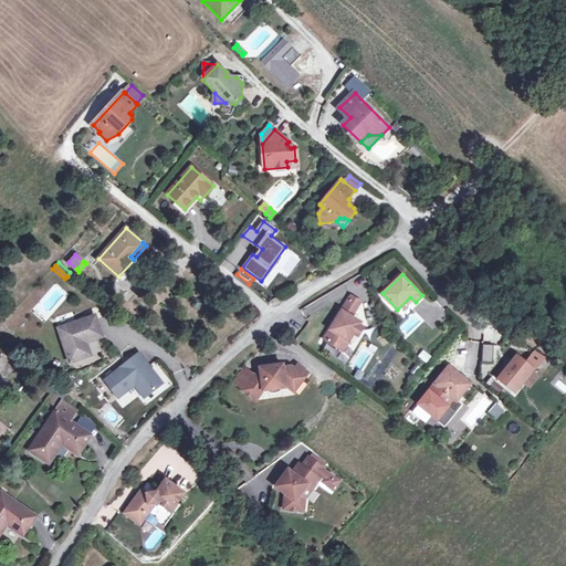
[(324,337),(343,349),(349,341),(353,343),(358,335),(364,326),(359,324),(360,322),(352,315),(360,301),(350,295),(324,337)]
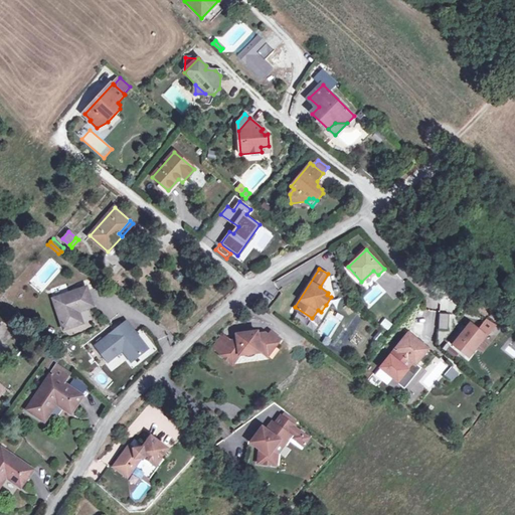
[(377,284),(361,298),(369,307),(385,293),(377,284)]
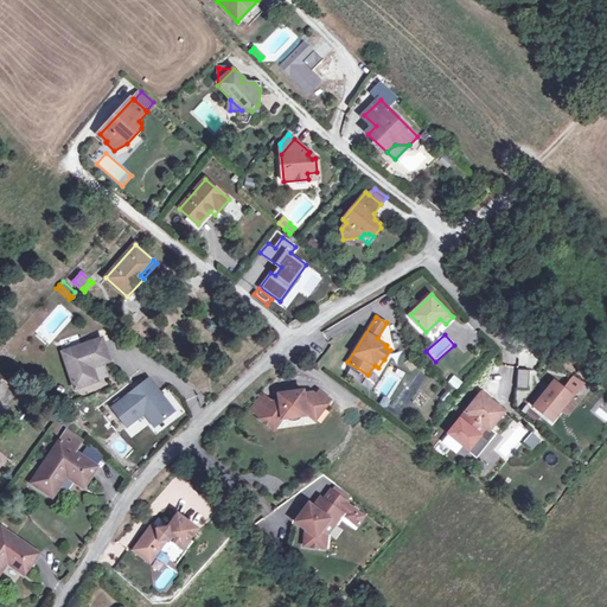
[(89,368),(93,368),(109,362),(102,339),(63,352),(75,389),(94,382),(89,368)]
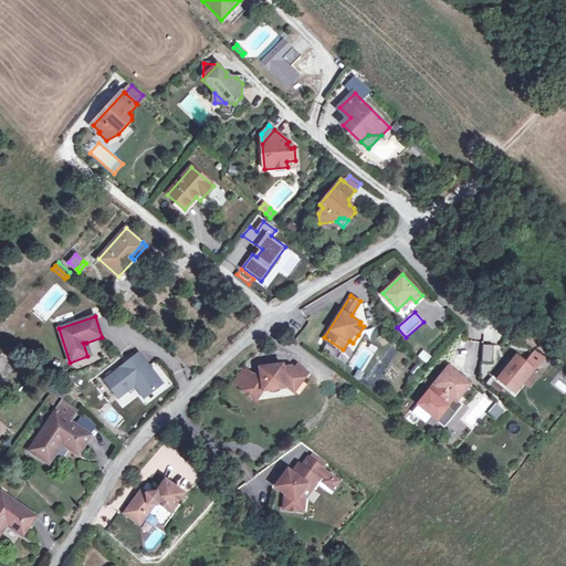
[(349,341),(343,349),(347,353),(353,343),(349,341)]
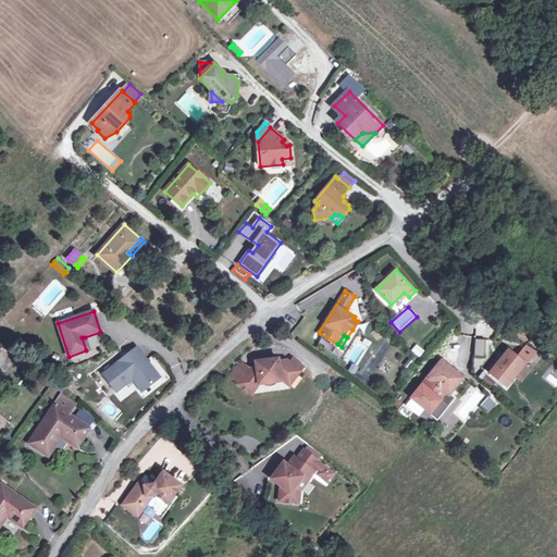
[(484,356),(485,339),(475,338),(474,355),(484,356)]
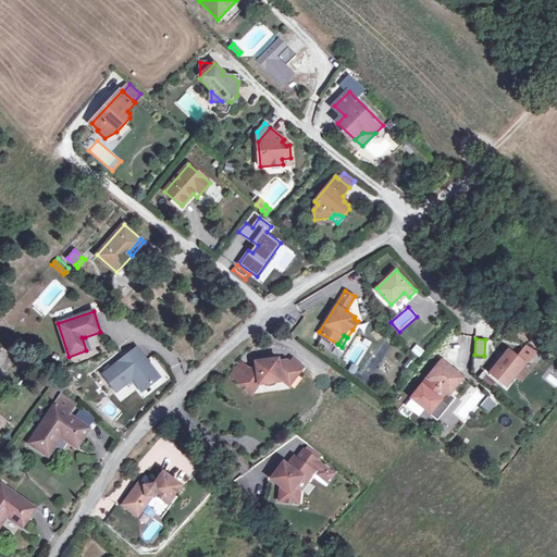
[(415,343),(410,348),(420,357),(425,350),(415,343)]
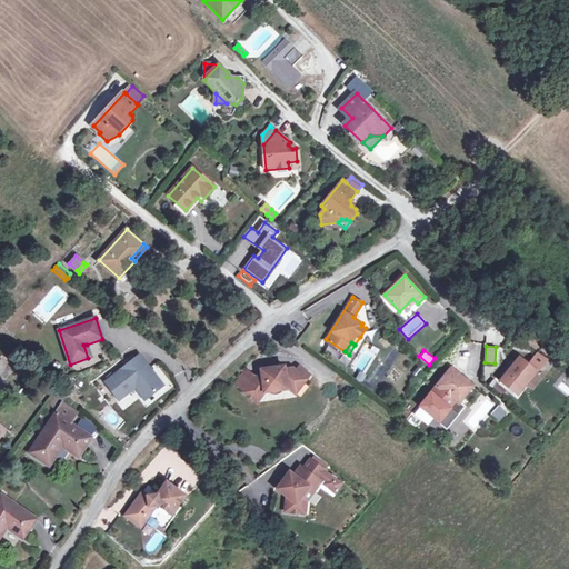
[(140,353),(106,381),(120,399),(137,386),(146,398),(163,385),(140,353)]
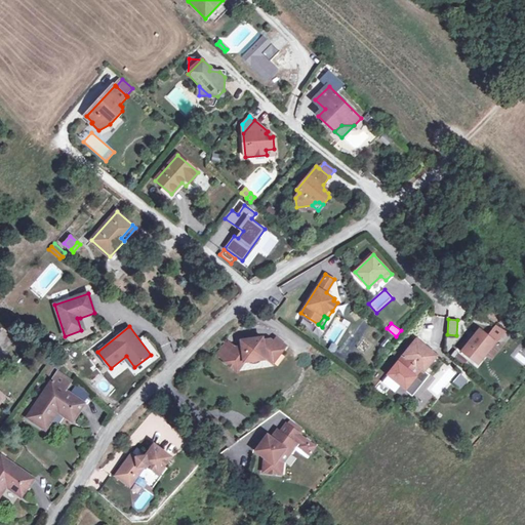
[(0,340),(9,352),(17,345),(3,327),(0,328),(0,340)]
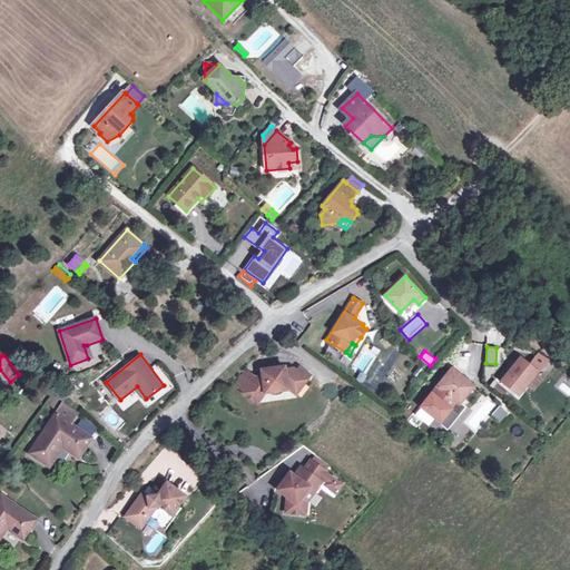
[(539,371),(521,357),(502,380),(520,394),(539,371)]
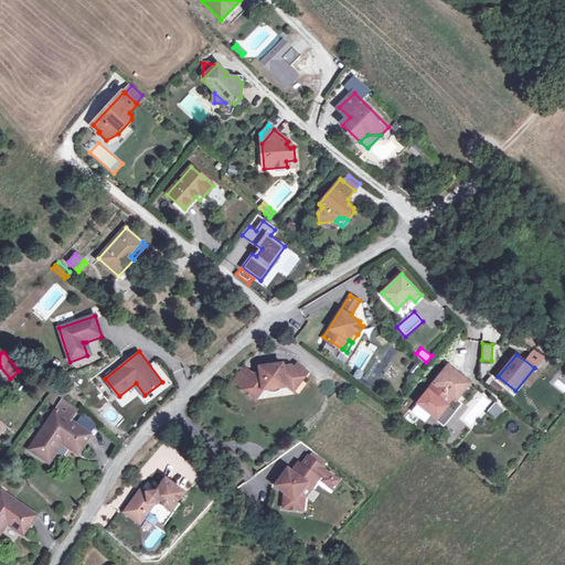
[(256,398),(264,388),(286,385),(285,379),(286,377),(292,376),(300,382),(306,375),(295,368),(291,364),(284,365),(283,363),(260,365),(260,372),(254,373),(243,387),(242,388),(256,398)]
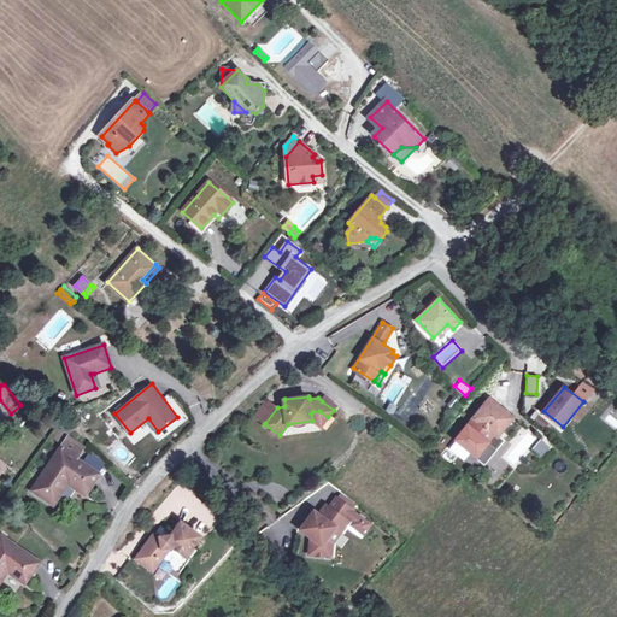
[(325,397),(322,401),(334,410),(336,406),(325,397)]
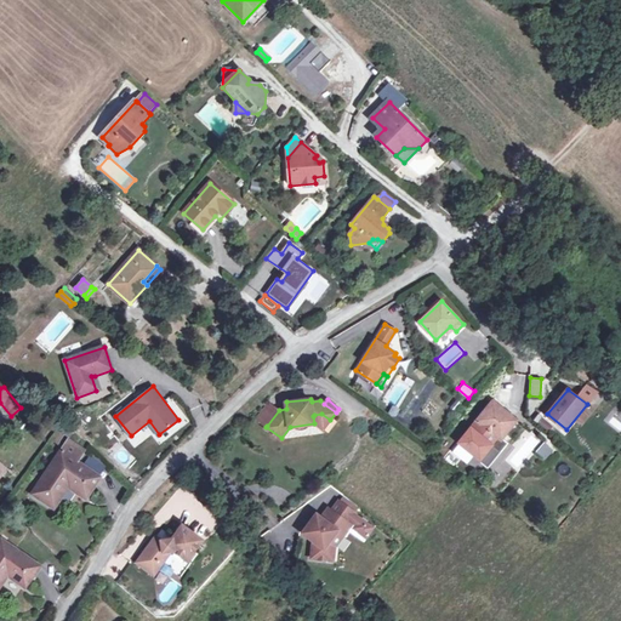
[(480,446),(486,451),(491,445),(491,442),(495,436),(500,439),(516,420),(493,400),(459,443),(473,455),(480,446)]
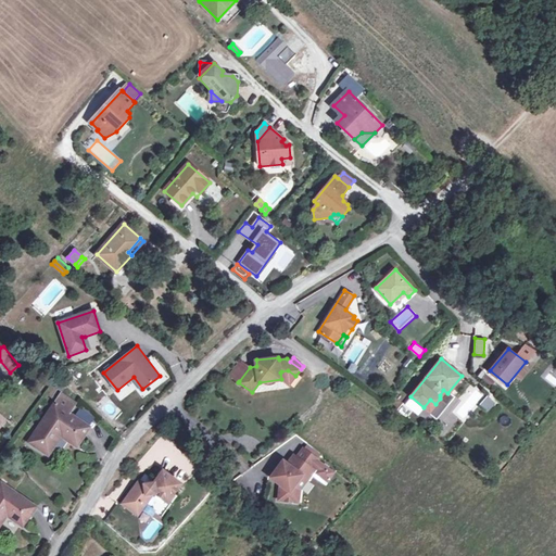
[(239,381),(250,367),(241,361),(230,375),(239,381)]
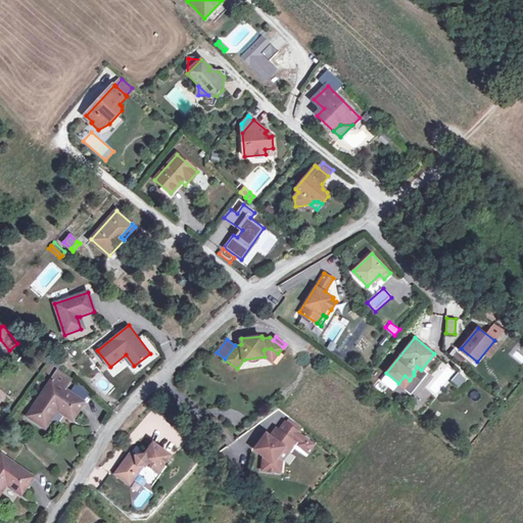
[(264,350),(265,357),(273,361),(278,353),(271,348),(265,349),(264,350)]
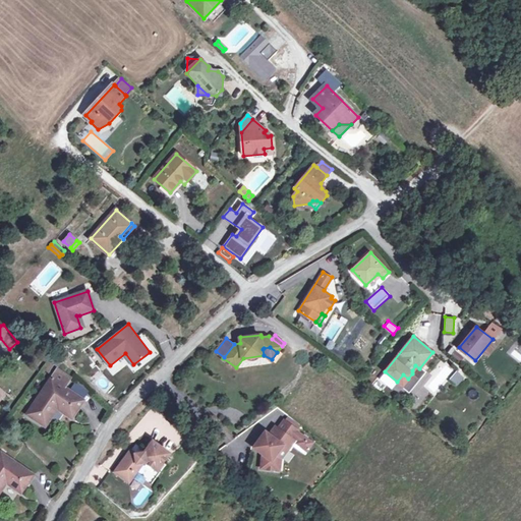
[(520,355),(514,349),(510,354),(520,363),(520,355)]
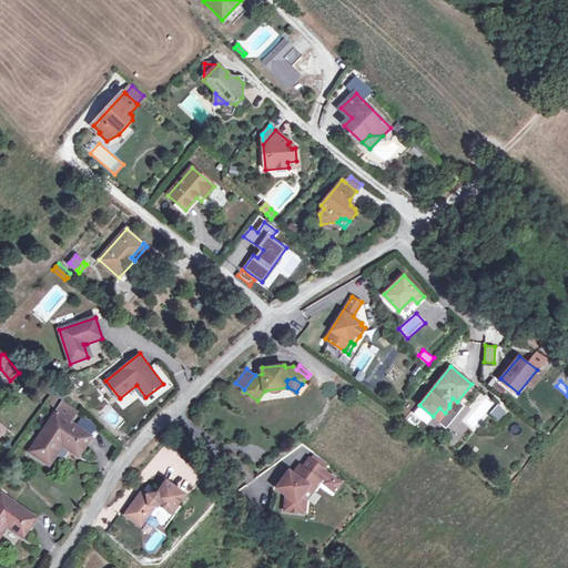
[(482,393),(459,418),(474,430),(496,404),(482,393)]
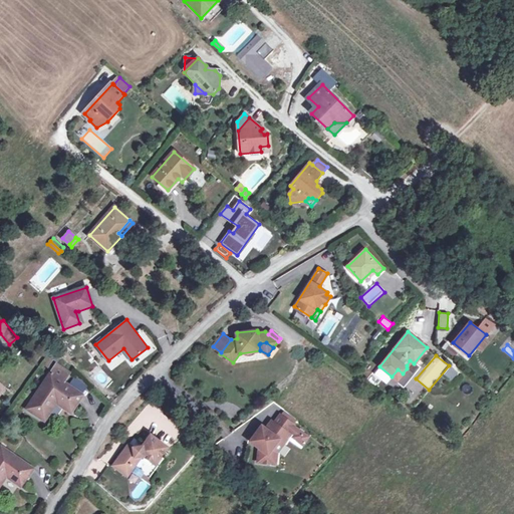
[(44,420),(56,403),(70,412),(82,396),(63,382),(69,374),(56,365),(50,374),(28,409),(44,420)]
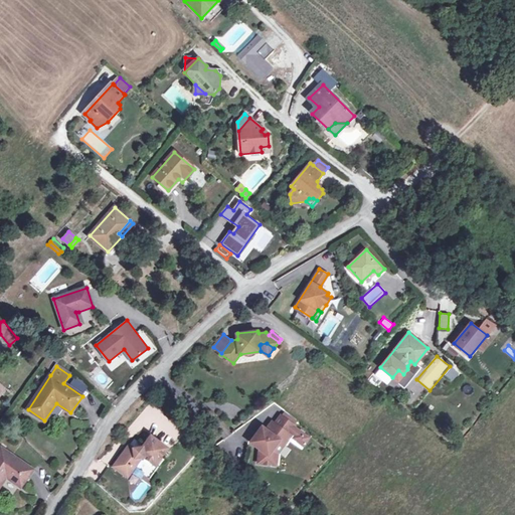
[(451,378),(457,374),(453,367),(446,371),(451,378)]
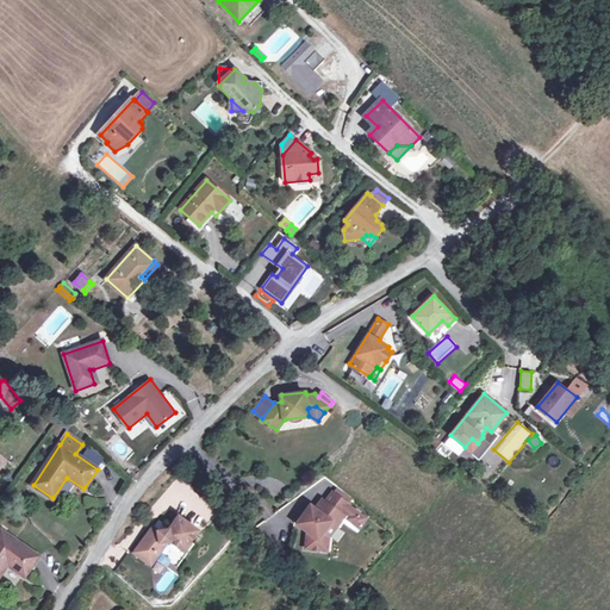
[(472,439),(465,447),(471,452),(478,443),(472,439)]
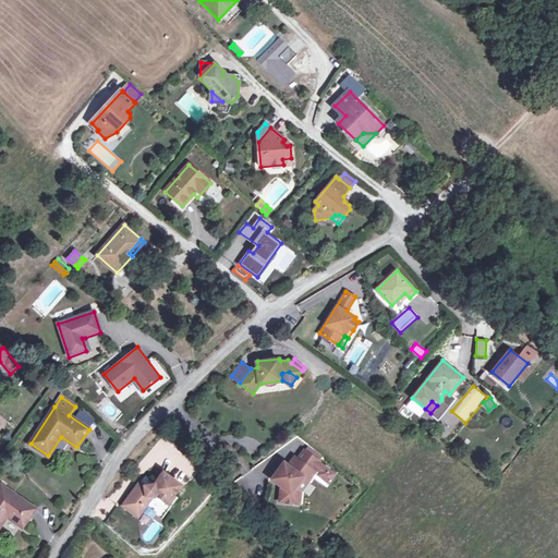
[(87,428),(93,420),(84,414),(79,422),(87,428)]
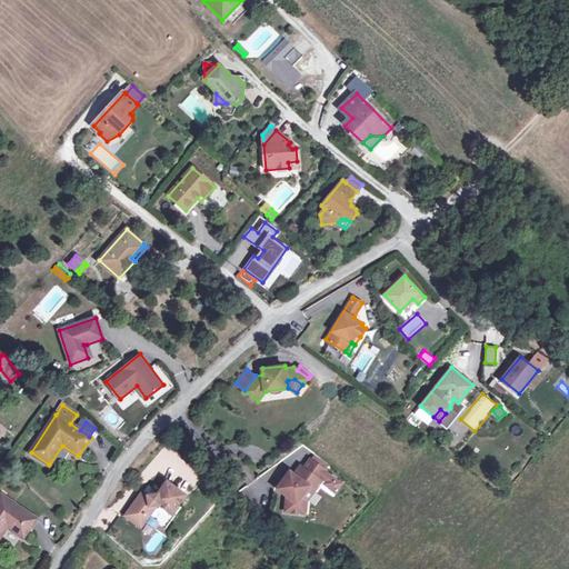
[(309,459),(302,468),(318,479),(325,470),(309,459)]
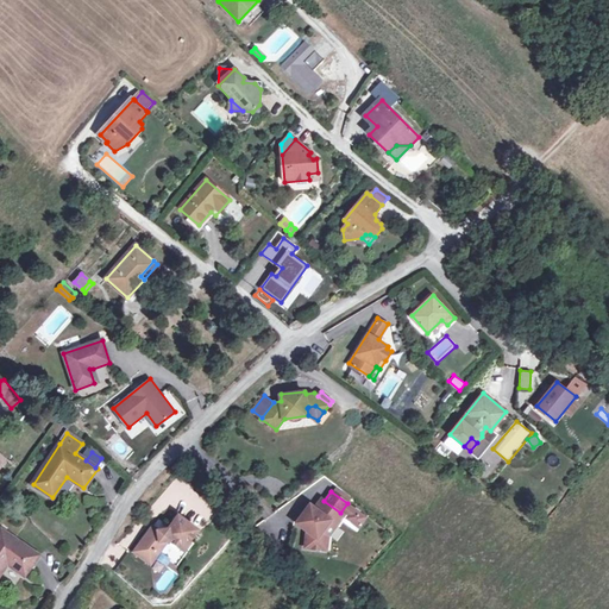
[(343,515),(321,498),(314,508),(309,504),(296,522),(306,529),(303,546),(321,548),(322,534),(319,533),(328,520),(334,525),(343,515)]
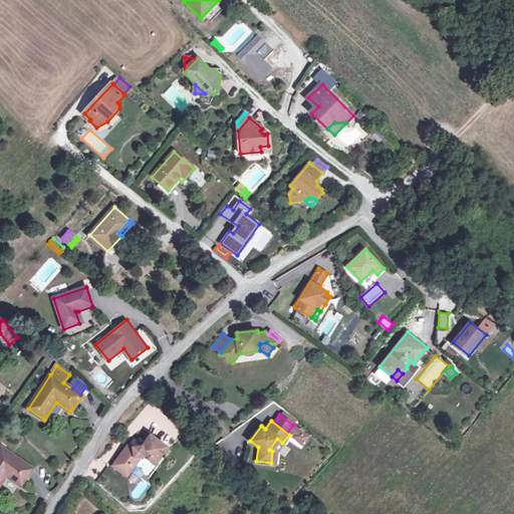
[(145,476),(159,456),(165,447),(149,435),(141,447),(132,447),(126,445),(111,466),(125,475),(132,467),(145,476)]
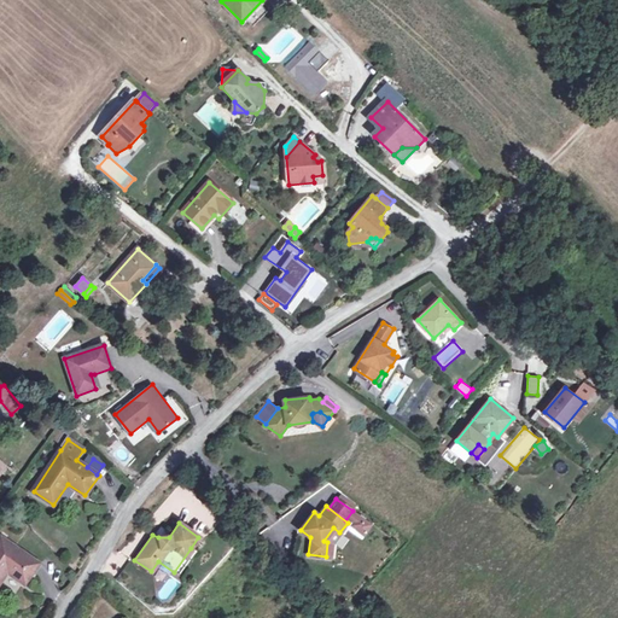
[(332,543),(339,532),(333,528),(324,541),(327,542),(326,557),(330,557),(332,543)]
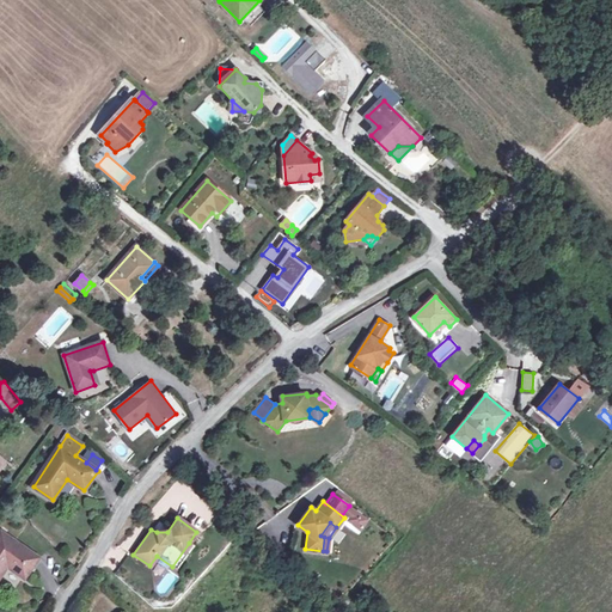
[(1,532),(0,533),(0,576),(7,567),(24,579),(38,558),(1,532)]
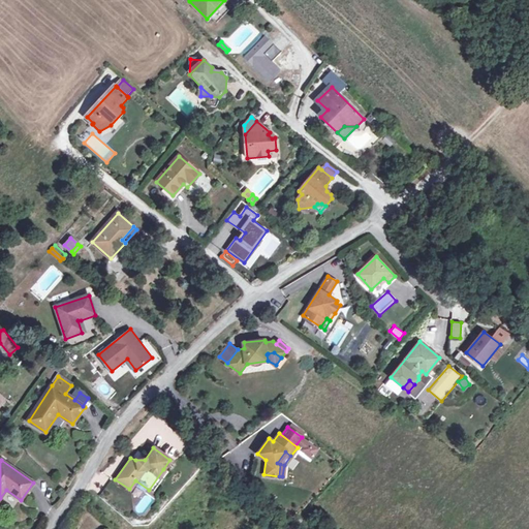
[(167,471),(163,469),(149,490),(153,492),(167,471)]
